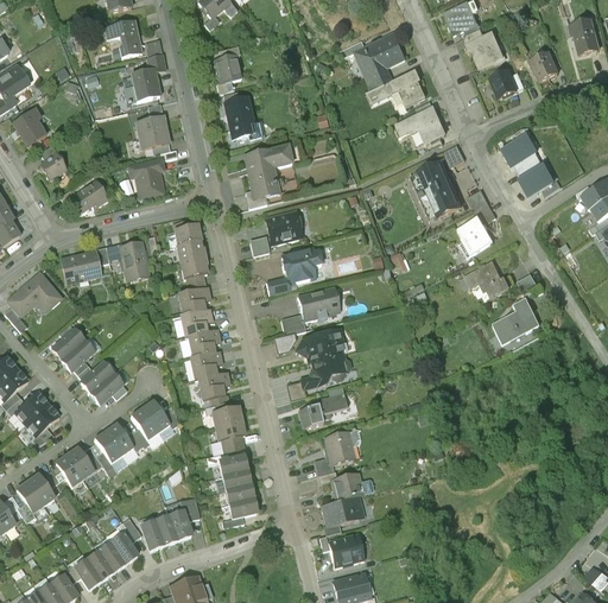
[(107,0),(109,10),(131,5),(130,0),(107,0)]
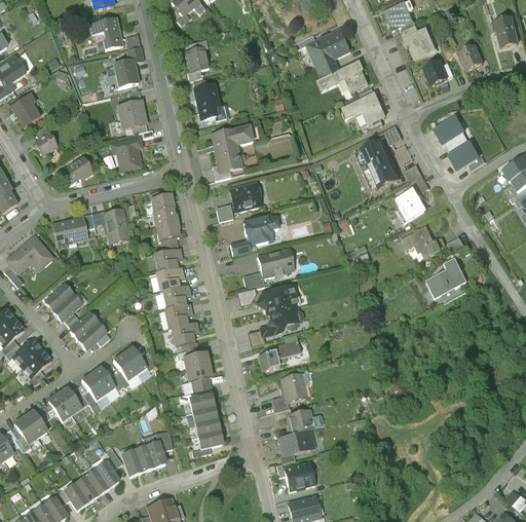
[(172,0),(183,13),(193,5),(199,12),(204,7),(199,0),(172,0)]
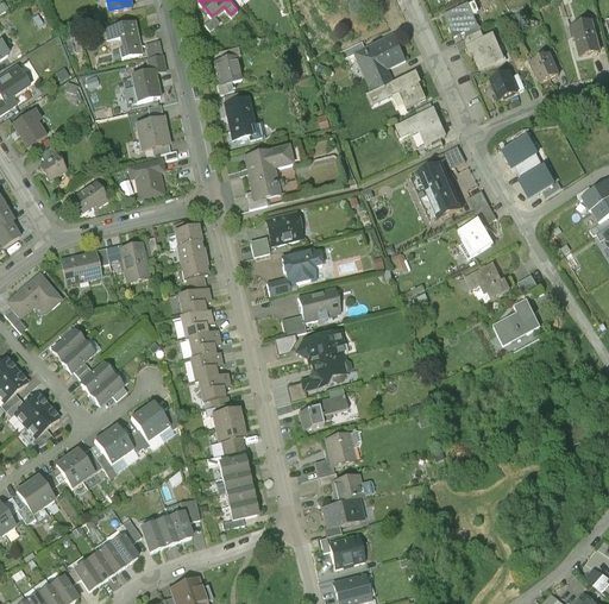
[(469,1),(466,2),(465,0),(462,0),(453,4),(454,7),(445,11),(454,33),(465,29),(478,23),(472,12),(477,10),(478,7),(476,0),(472,0),(469,1)]
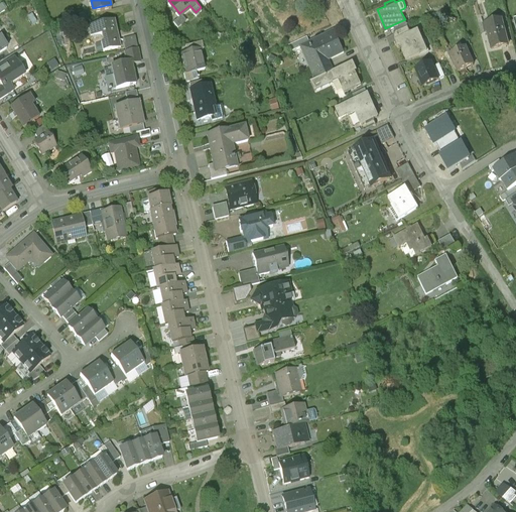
[(114,17),(88,23),(91,32),(104,31),(106,37),(101,39),(103,47),(120,43),(120,42),(119,43),(116,28),(117,28),(114,17)]
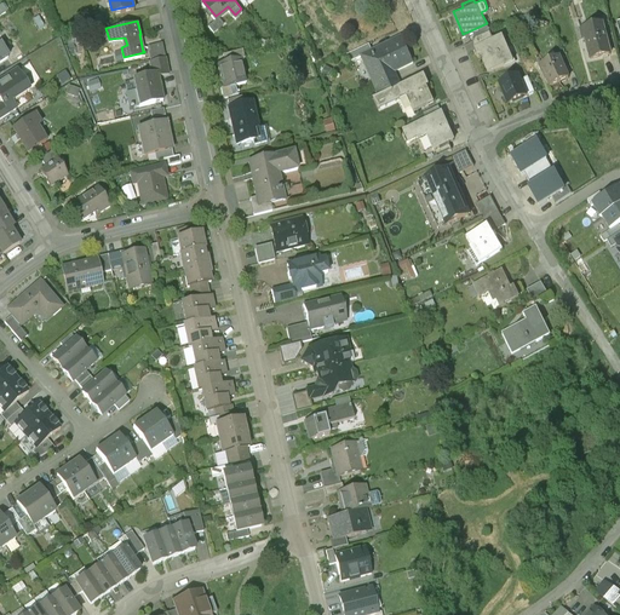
[(489,29),(487,23),(474,29),(476,35),(489,29)]
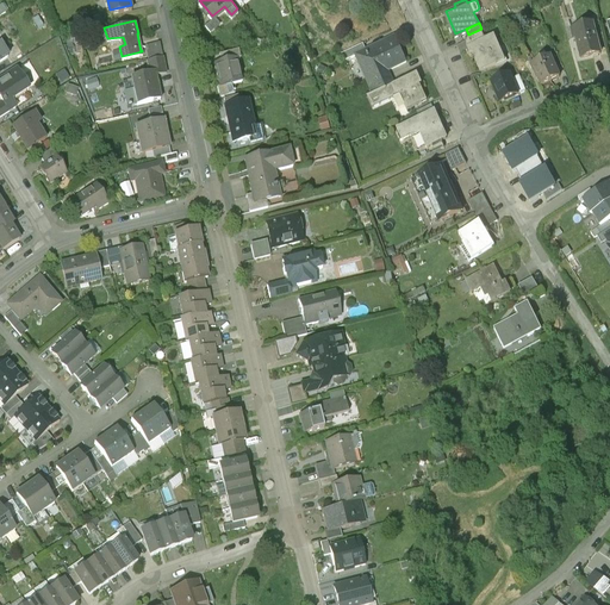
[(592,24),(576,29),(579,42),(578,42),(582,52),(599,48),(592,24)]
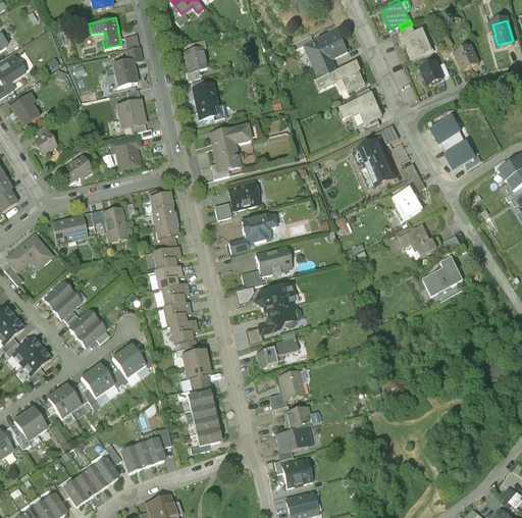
[(415,31),(412,24),(401,30),(403,36),(415,31)]
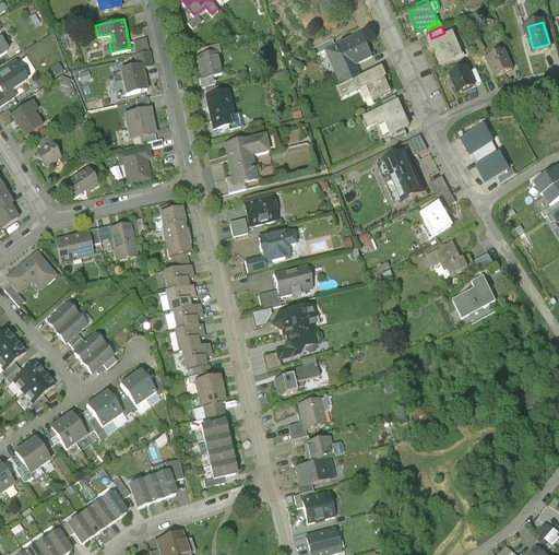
[(333,42),(325,45),(325,46),(329,54),(334,51),(341,66),(353,60),(370,51),(360,28),(333,42)]
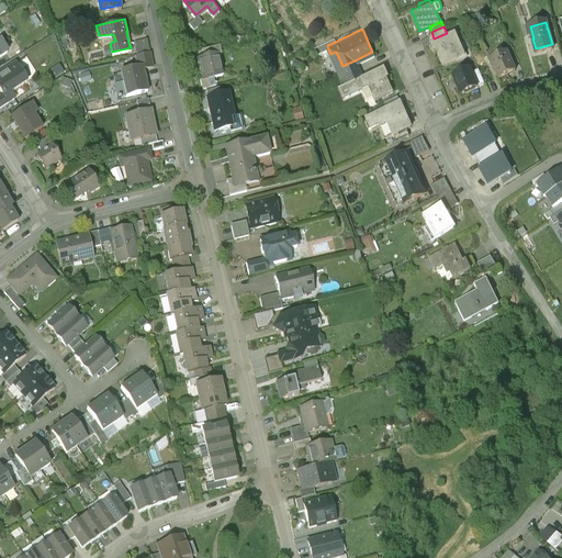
[(434,38),(430,40),(433,45),(435,44),(438,52),(442,63),(465,52),(456,29),(447,33),(434,38)]
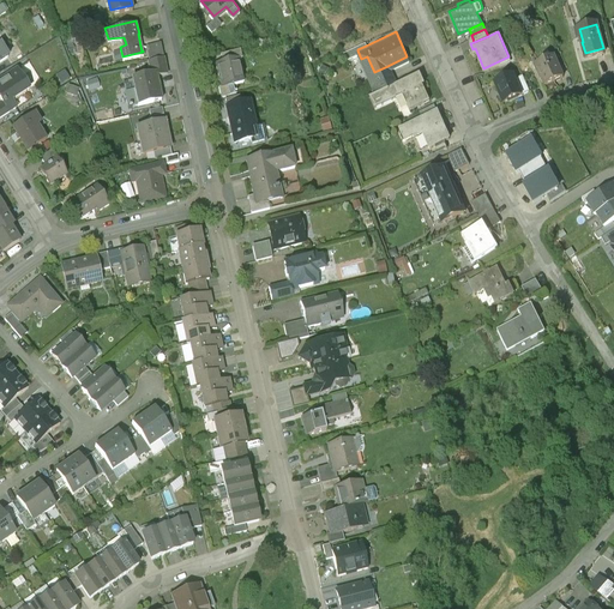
[(363,38),(342,48),(345,55),(357,50),(357,49),(366,46),(363,38)]
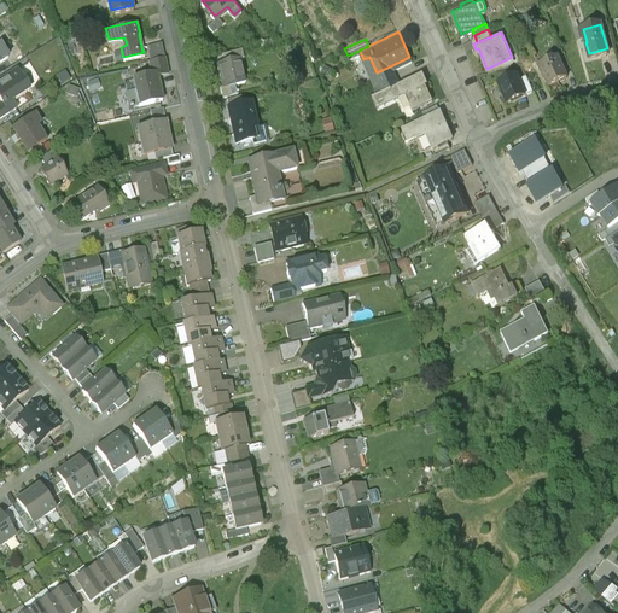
[(161,40),(147,44),(151,58),(164,54),(161,40)]
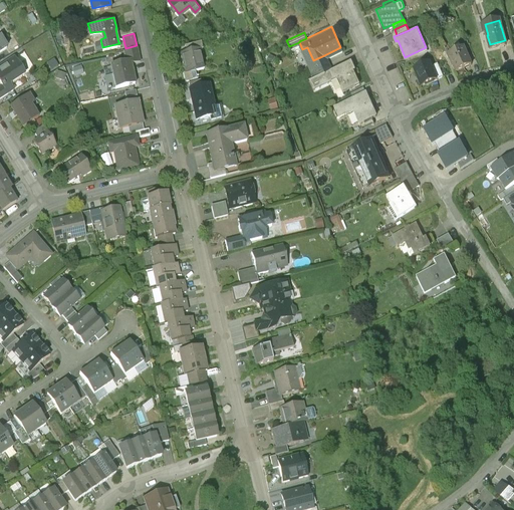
[(201,38),(189,41),(191,47),(199,45),(199,46),(203,45),(201,38)]
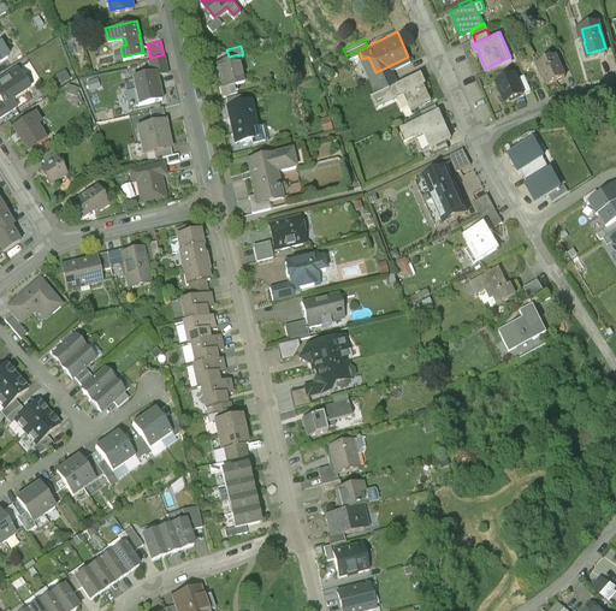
[(566,73),(556,52),(537,61),(543,76),(544,76),(546,82),(566,73)]
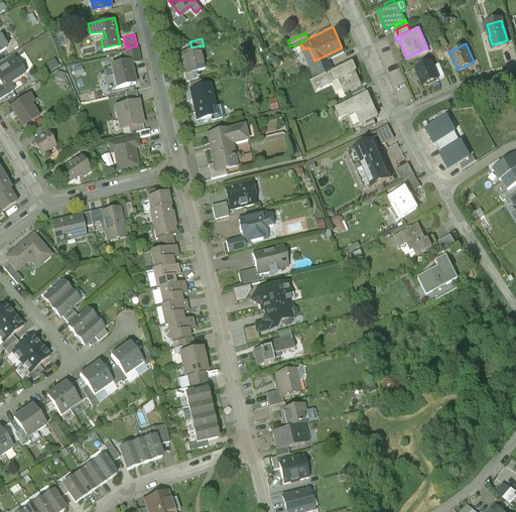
[(126,48),(124,48),(127,59),(127,62),(131,61),(140,58),(137,45),(126,48)]
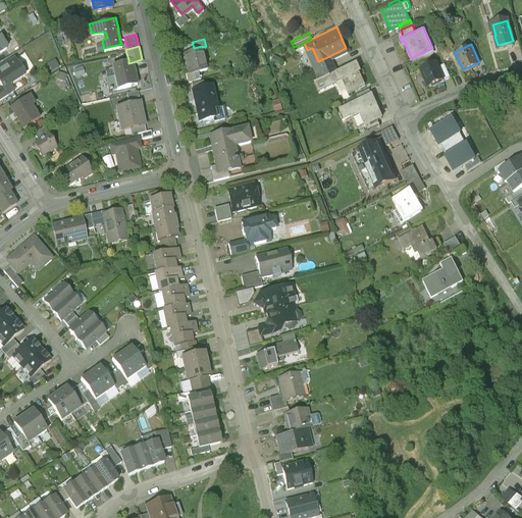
[(202,46),(194,48),(184,51),(188,70),(186,70),(188,80),(201,76),(200,75),(198,68),(207,66),(202,47),(202,46)]
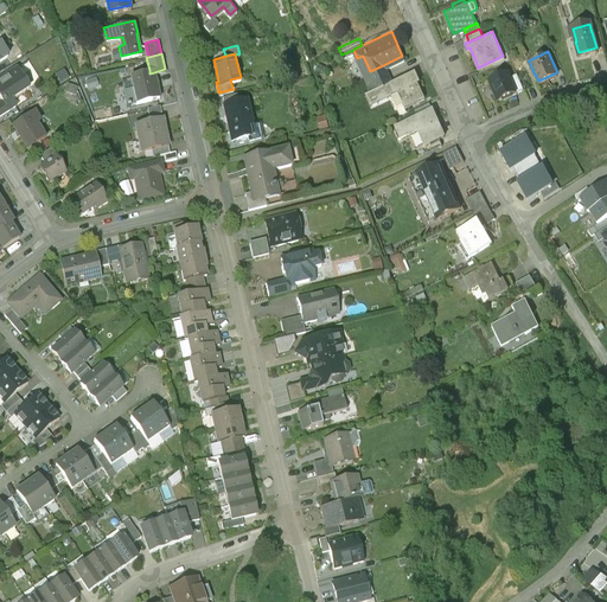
[(16,64),(0,74),(0,90),(4,96),(5,97),(11,94),(27,83),(16,64)]
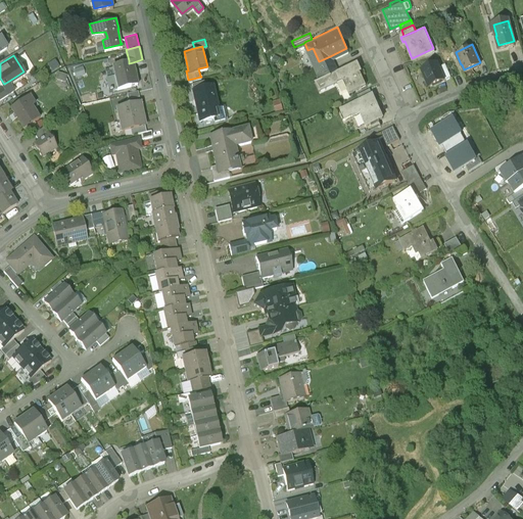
[(330,56),(319,61),(314,63),(317,69),(324,66),(333,62),(330,56)]
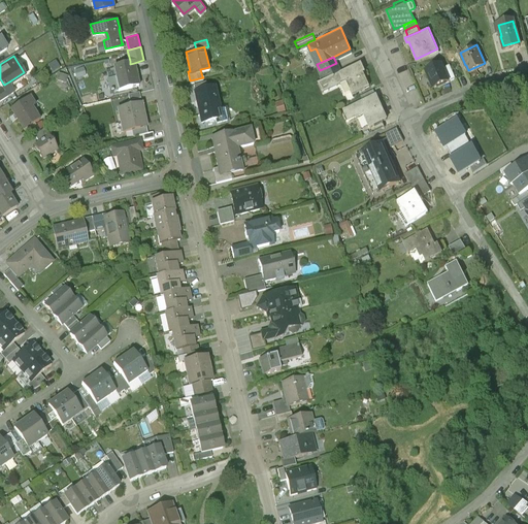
[(341,68),(338,69),(339,70),(330,74),(327,67),(320,70),(323,76),(318,78),(322,88),(340,79),(339,77),(344,75),(352,91),(369,83),(363,69),(365,68),(361,59),(341,68)]
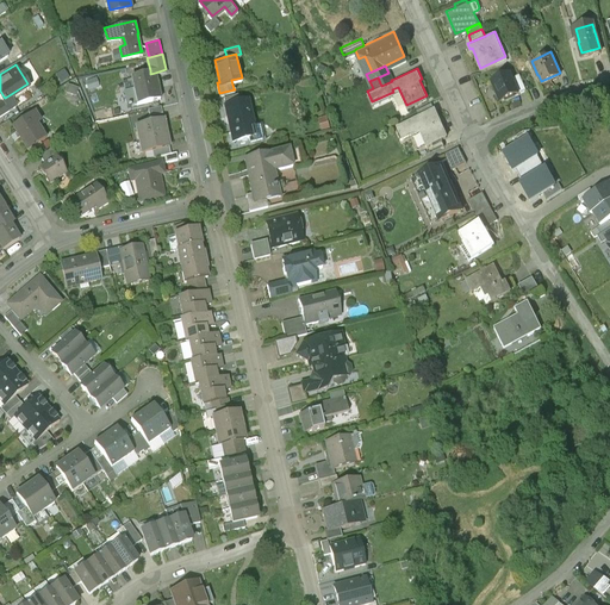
[(150,70),(132,75),(135,87),(138,86),(142,100),(161,95),(155,73),(150,74),(150,70)]
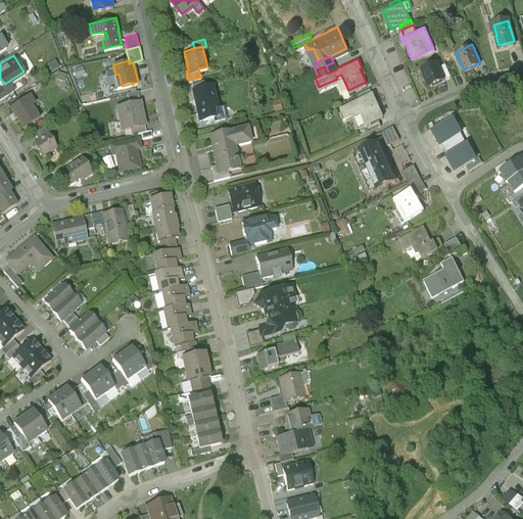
[(439,64),(437,60),(421,67),(429,85),(444,78),(439,64)]
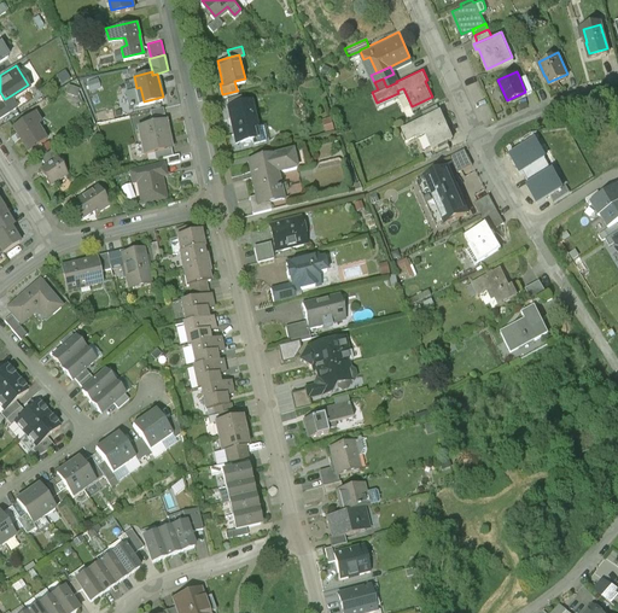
[(394,74),(383,79),(386,87),(397,82),(396,81),(400,80),(396,73),(394,74)]
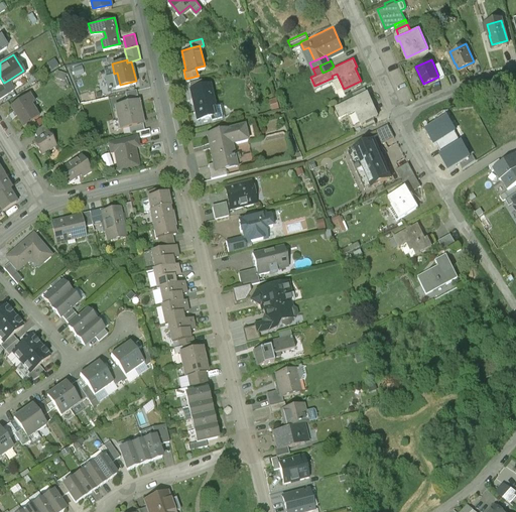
[(433,64),(438,77),(444,75),(439,61),(433,64)]
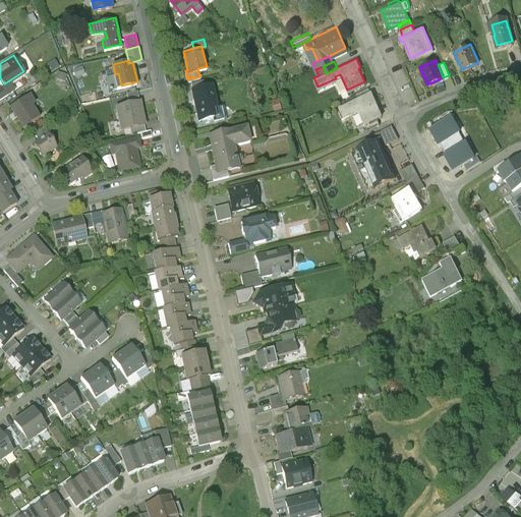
[(204,79),(191,82),(193,89),(205,85),(204,79)]
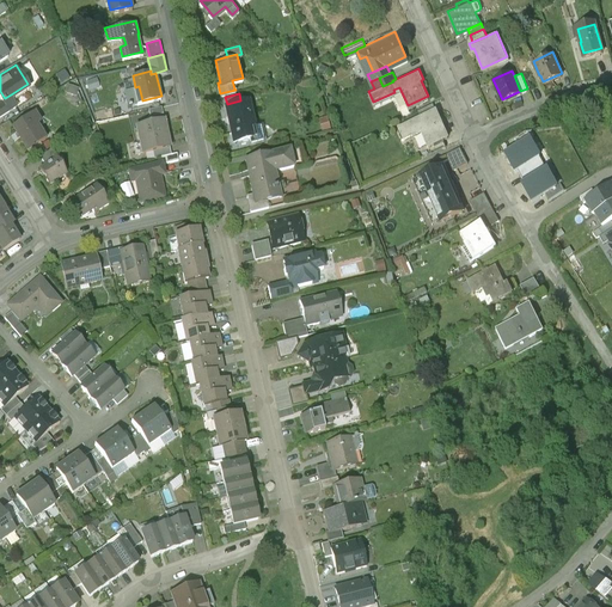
[(4,97),(0,99),(0,112),(16,103),(11,94),(5,98),(4,97)]
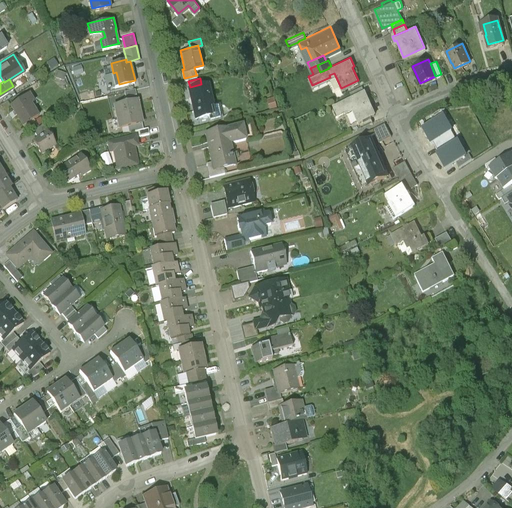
[(201,84),(190,87),(193,100),(192,100),(196,115),(204,114),(205,117),(211,114),(209,106),(213,105),(208,82),(201,84)]
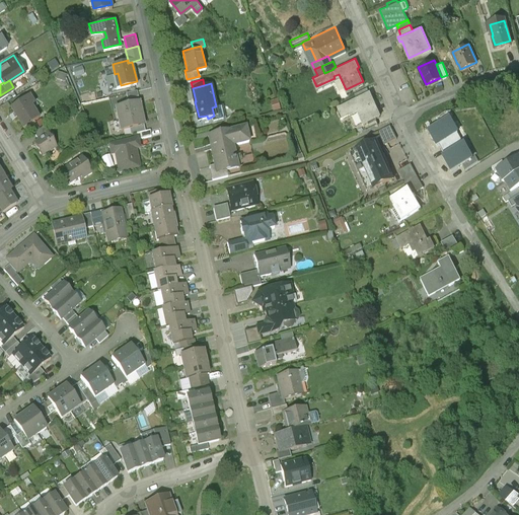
[(367,86),(355,91),(357,96),(358,95),(358,96),(367,91),(369,90),(367,86)]
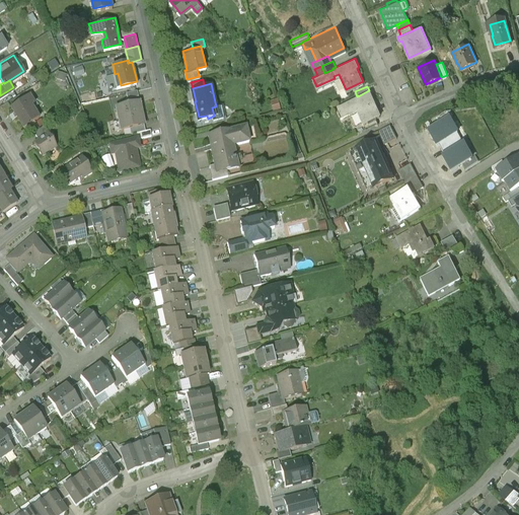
[(137,87),(126,90),(129,101),(137,99),(140,99),(137,87)]
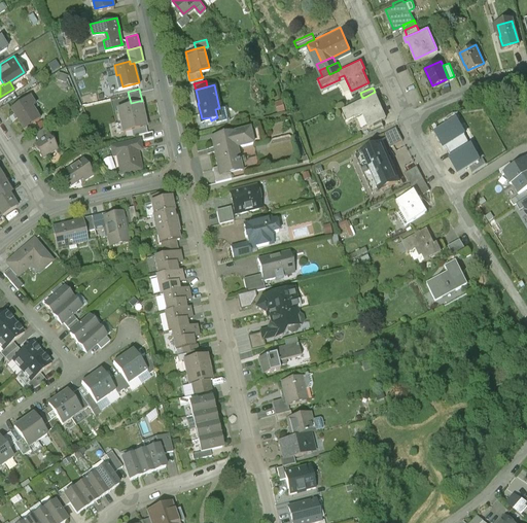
[(373,93),(363,98),(363,97),(362,98),(343,107),(347,116),(363,109),(366,115),(370,114),(372,120),(385,114),(381,106),(380,107),(373,93)]
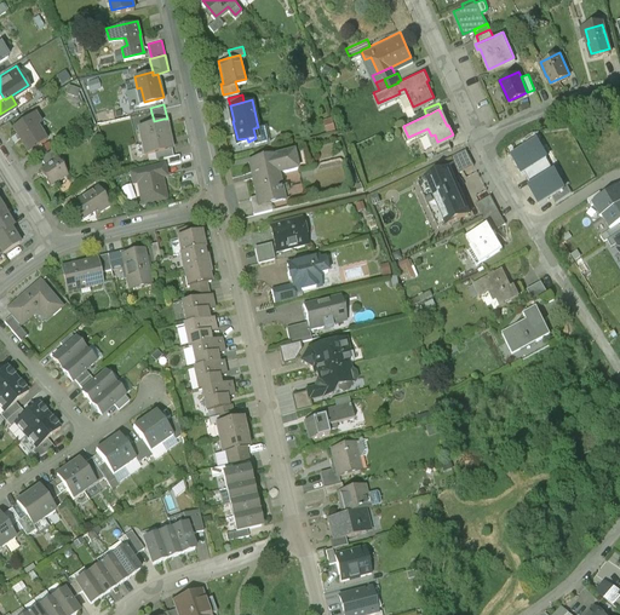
[(35,110),(12,124),(28,149),(30,148),(41,141),(42,141),(33,125),(41,120),(35,110)]
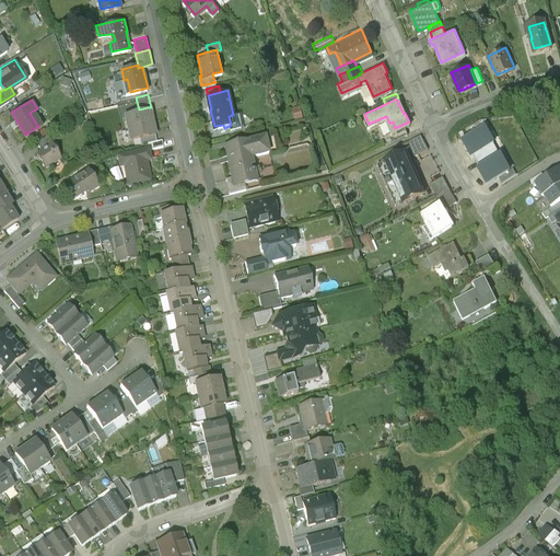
[(139,109),(125,113),(130,136),(155,130),(153,122),(151,122),(148,107),(139,109)]
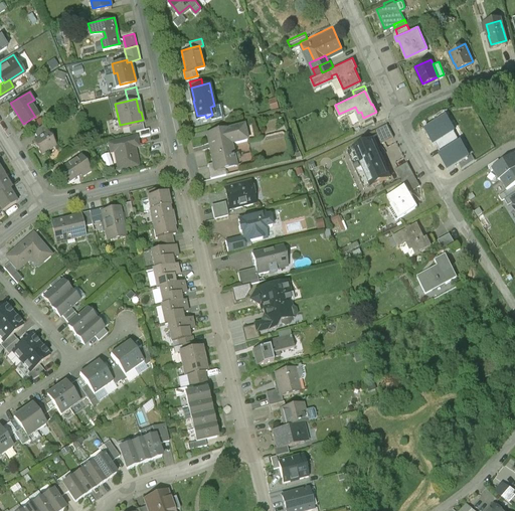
[(433,115),(437,121),(446,116),(449,114),(447,109),(441,110),(433,115)]
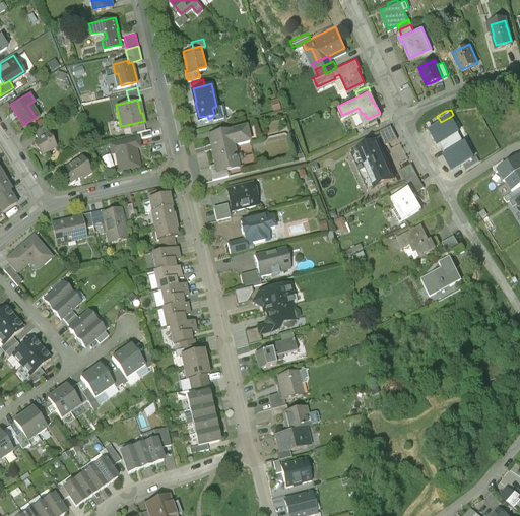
[(440,141),(458,131),(450,117),(441,122),(430,128),(438,143),(440,141)]
